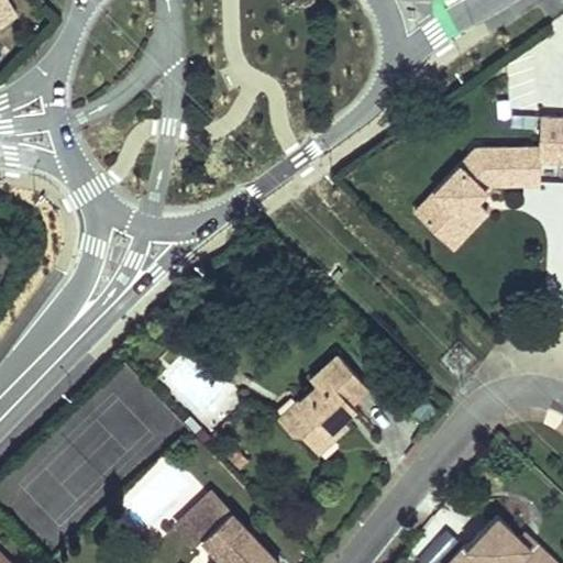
[(0,0),(0,23),(14,14),(6,0),(0,0)]
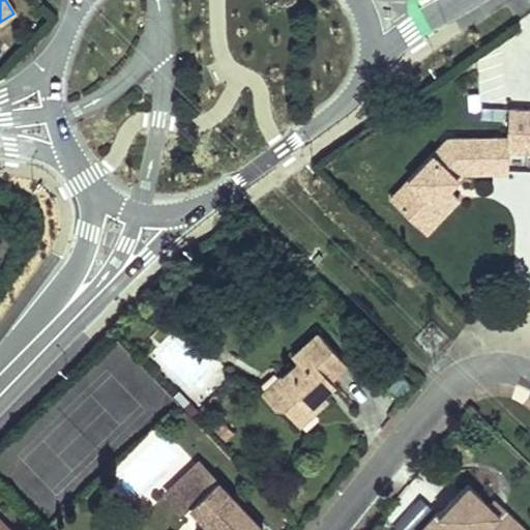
[(500,118),(500,105),(479,105),(479,118),(500,118)]
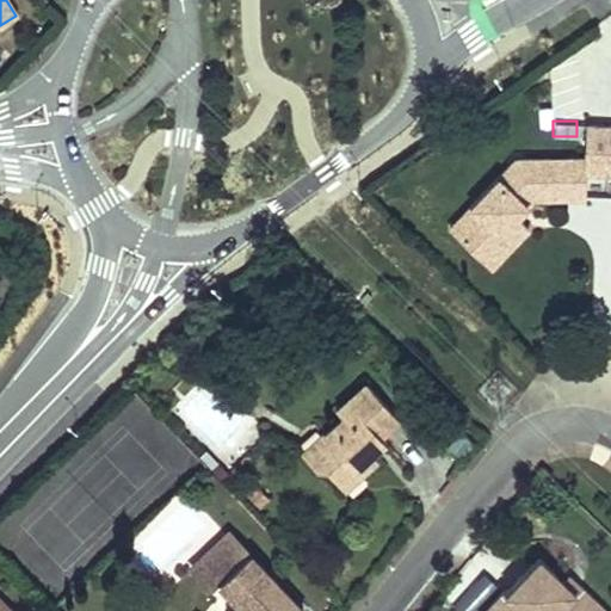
[(610,177),(610,123),(588,122),(587,160),(587,177),(610,177)]
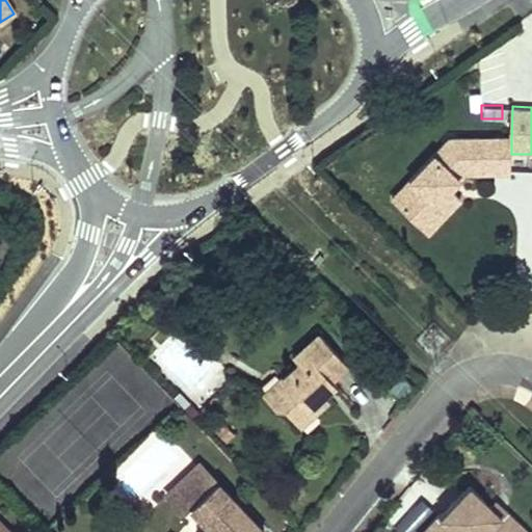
[(420,190),(402,208),(420,224),(436,207),(447,217),(462,202),(449,187),(458,178),(462,182),(468,175),(493,176),(493,154),(479,154),(479,139),(452,140),(410,181),(420,190)]
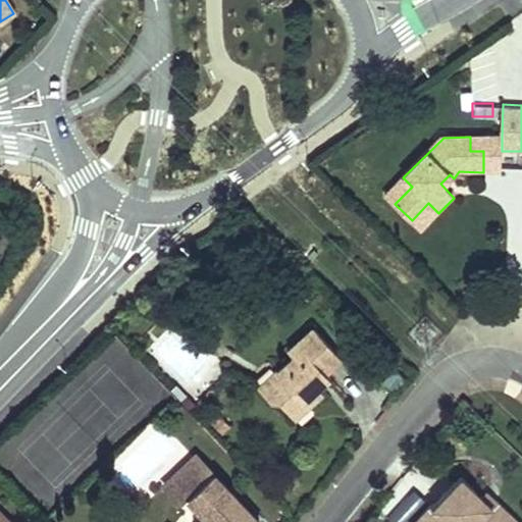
[(483,151),(483,172),(502,172),(502,151),(502,137),(470,137),(470,151),(483,151)]
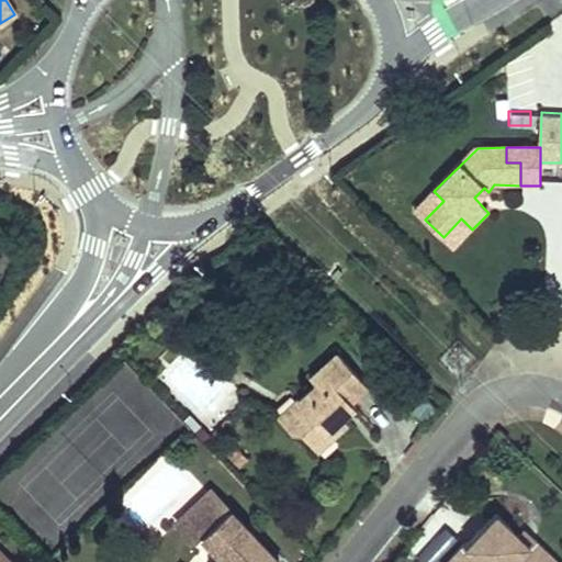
[(444,201),(434,191),(415,209),(425,220),(444,201)]
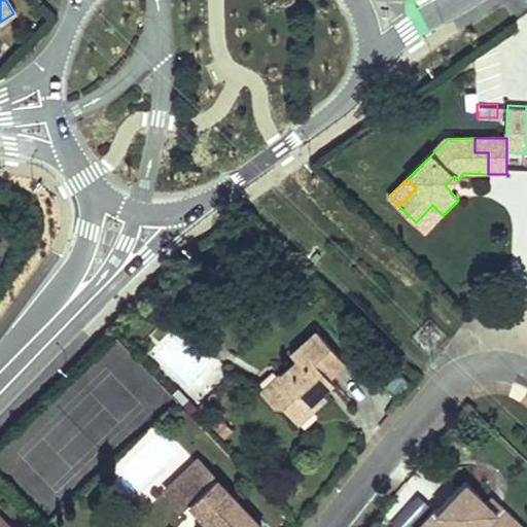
[(432,205),(416,222),(425,232),(443,215),(432,205)]
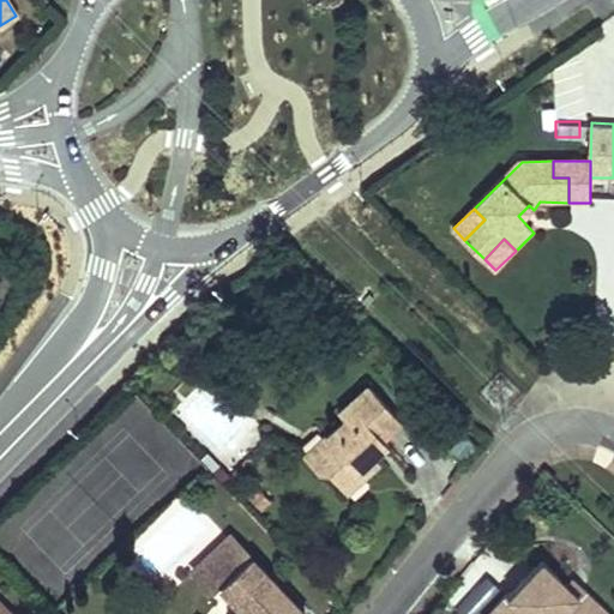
[(321,439),(301,457),(314,470),(327,476),(339,489),(356,473),(362,480),(378,465),(371,458),(361,449),(377,434),(383,440),(401,423),(365,385),(335,415),(341,421),(321,439)]
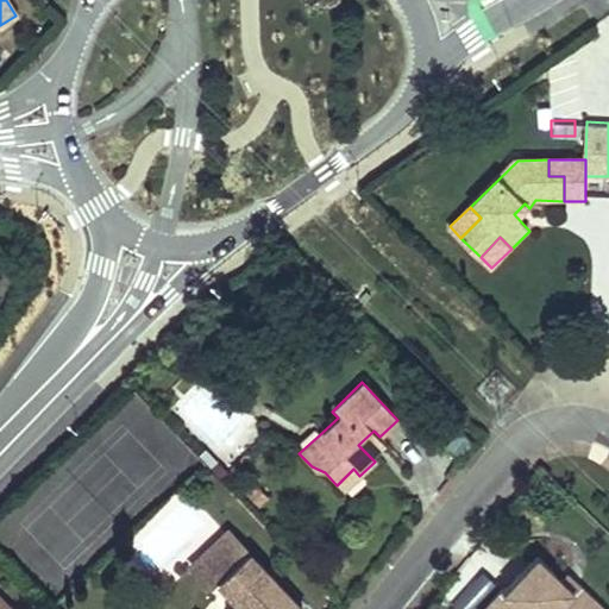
[(358,445),(368,454),(383,440),(380,437),(374,431),(358,445)]
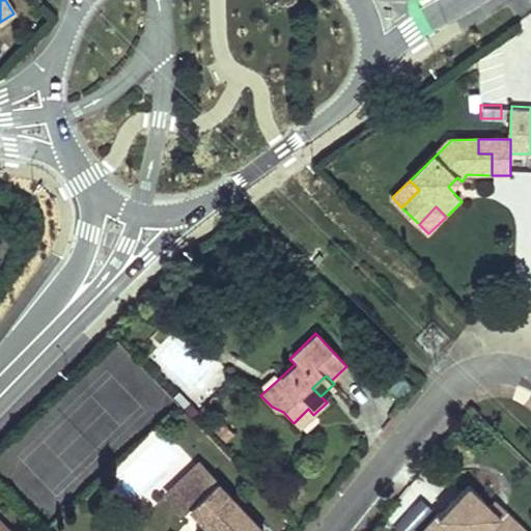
[(308,409),(294,423),(299,428),(313,415),(308,409)]
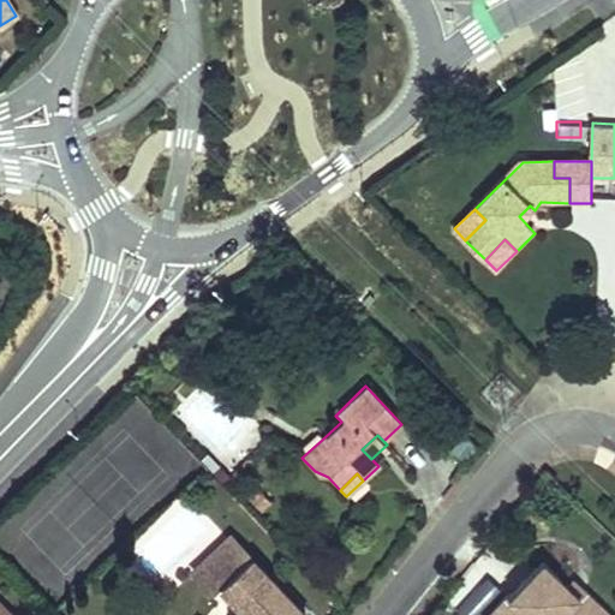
[(305,614),(231,535),(219,545),(231,557),(213,573),(224,585),(243,607),(233,614),(305,614)]
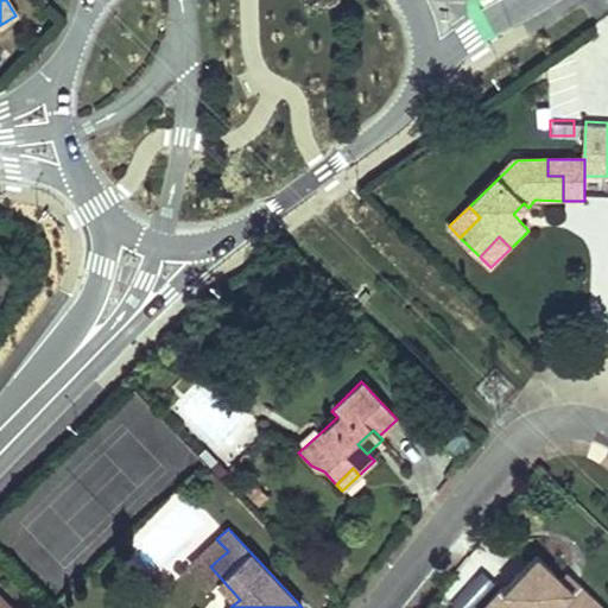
[(228,551),(216,539),(192,563),(211,587),(221,578),(210,567),(228,551)]
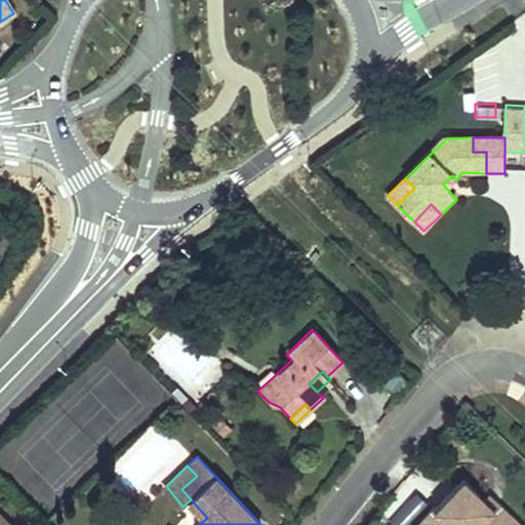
[(518,524),(497,503),(491,510),(481,500),(462,483),(432,513),(430,510),(414,524),(518,524)]
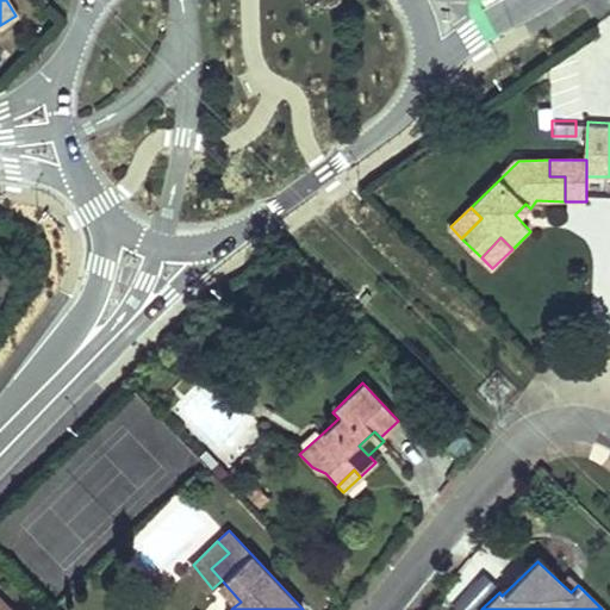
[(565,574),(559,582),(571,592),(578,585),(565,574)]
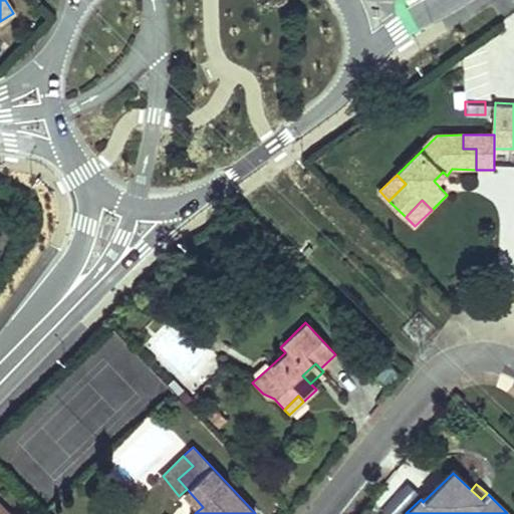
[(0,513),(10,513),(0,503),(0,513)]
